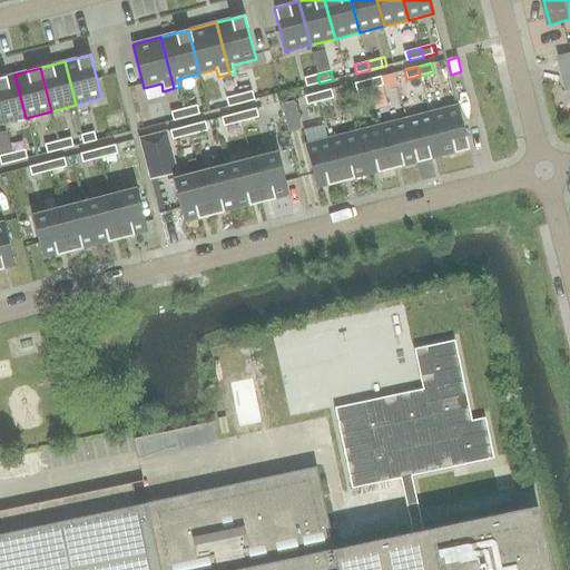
[(26,118),(15,75),(0,78),(0,119),(1,125),(26,118)]
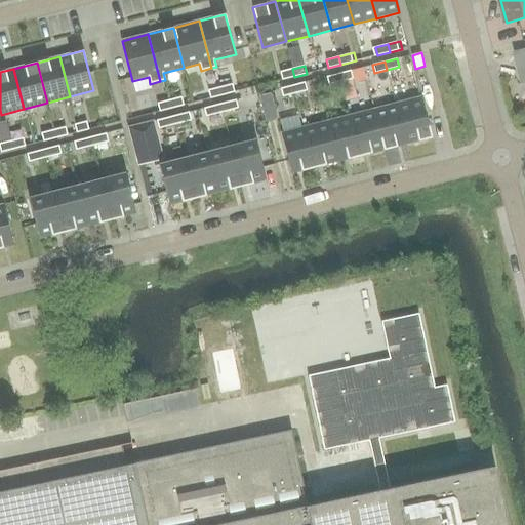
[(294,77),(292,69),(280,72),(282,80),(294,77)]
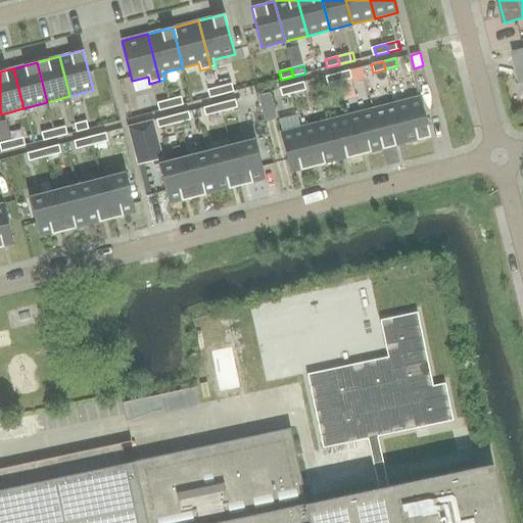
[(349,70),(337,74),(339,82),(351,79),(349,70)]
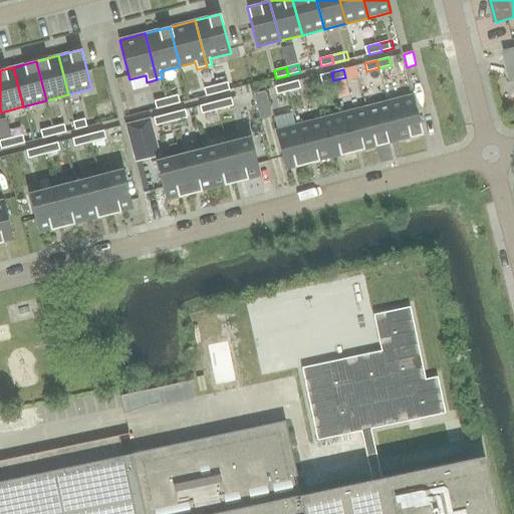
[(333,80),(331,72),(320,75),(322,83),(333,80)]
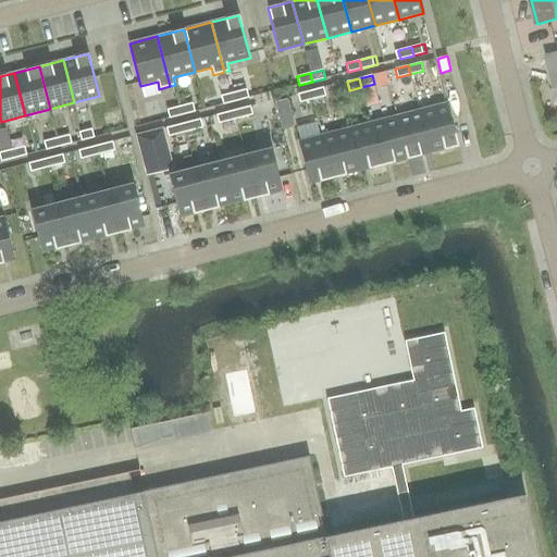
[(323,87),(310,90),(313,99),(325,96),(323,87)]
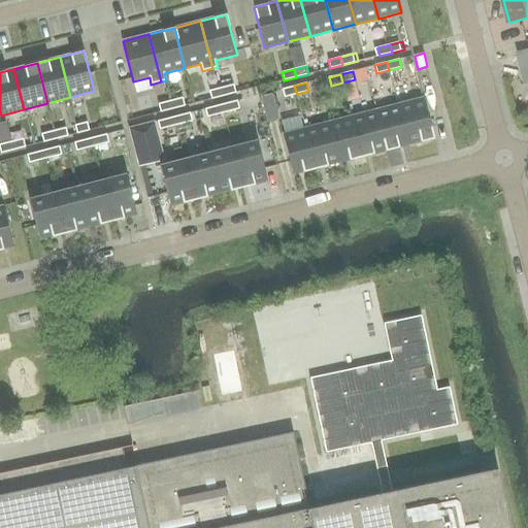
[(233,85),(222,88),(224,96),(235,93),(233,85)]
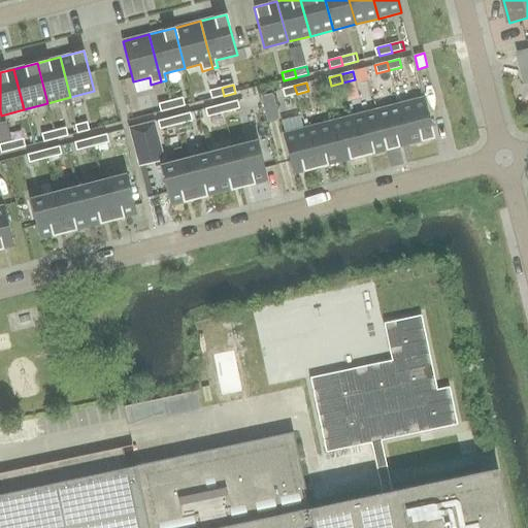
[(297,94),(294,86),(283,89),(285,97),(297,94)]
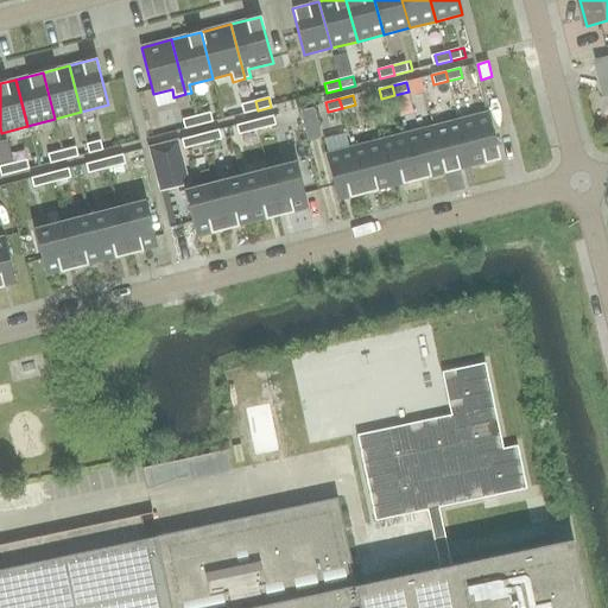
[(258,111),(255,101),(241,105),(244,114),(258,111)]
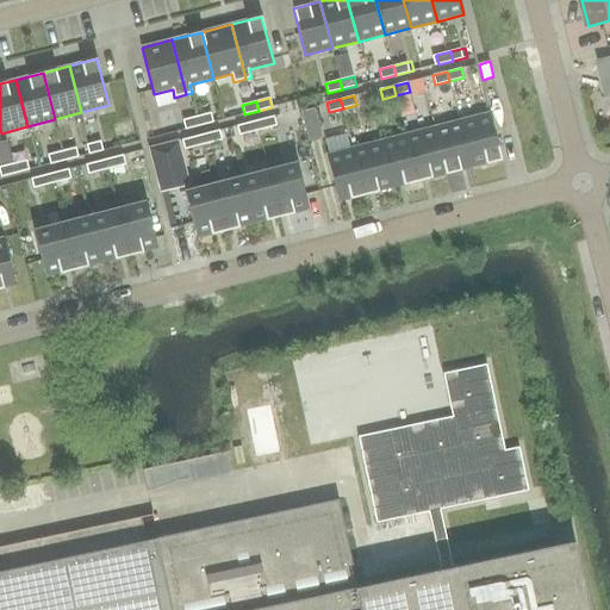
[(302,116),(307,141),(322,137),(315,112),(302,116)]
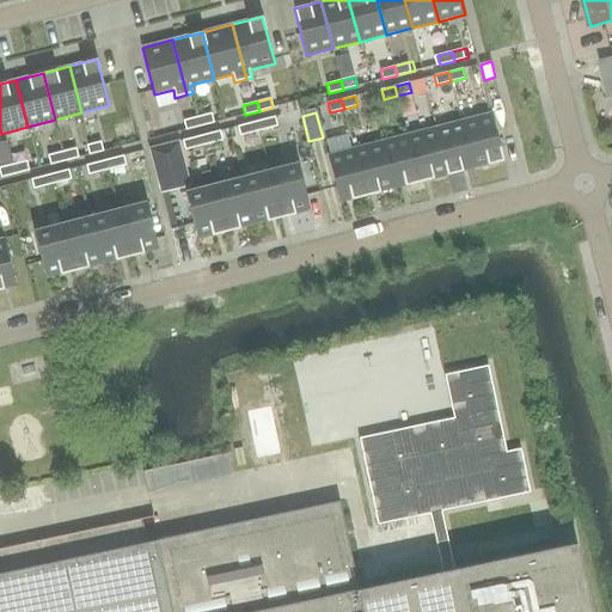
[(212,114),(197,117),(200,127),(214,123),(212,114)]
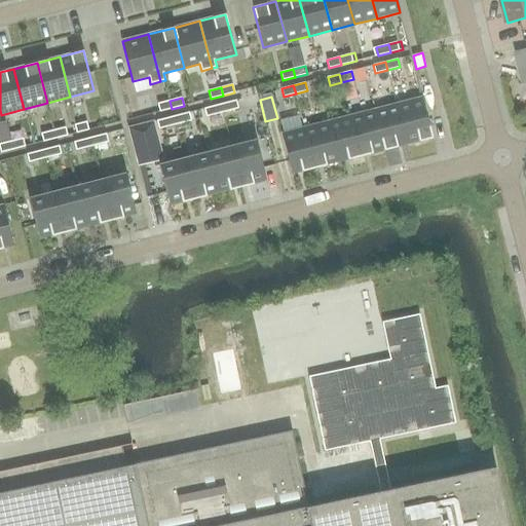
[(433,138),(422,98),(399,104),(409,144),(433,138)]
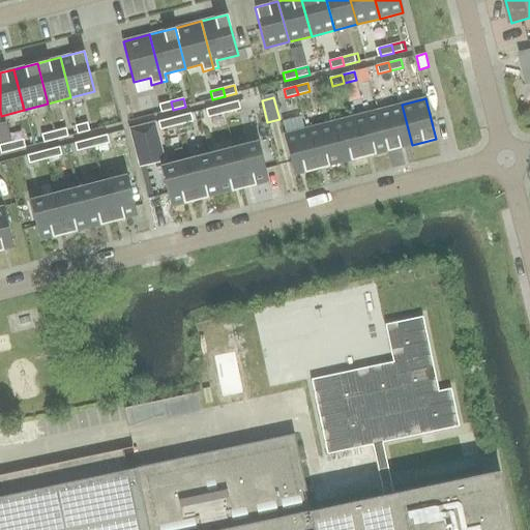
[(173,110),(171,101),(159,105),(162,113),(173,110)]
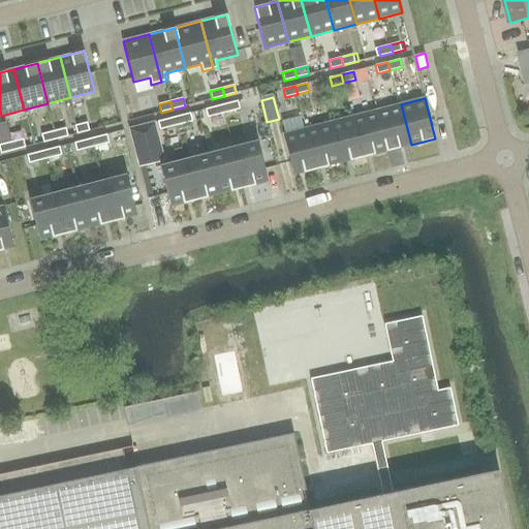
[(238,101),(222,104),(224,113),(240,109),(238,101)]
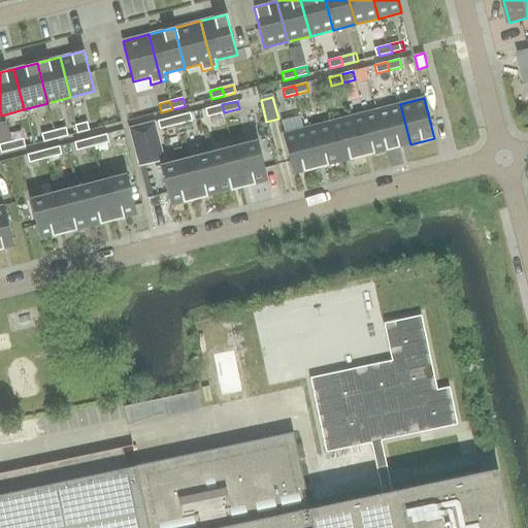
[(527,113),(527,101),(516,104),(519,117),(527,113)]
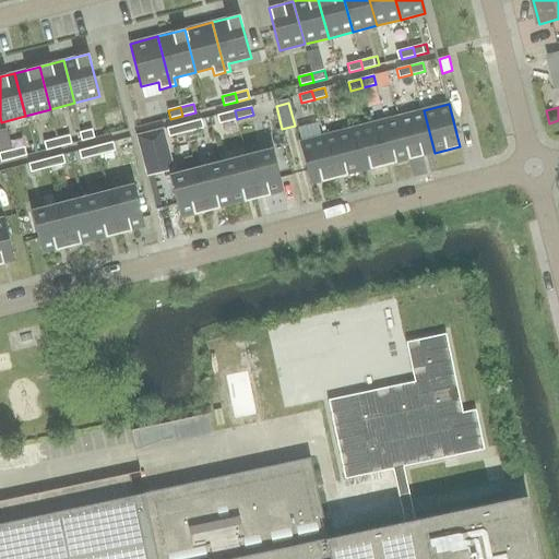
[(219,123),(237,119),(235,110),(217,116),(219,123)]
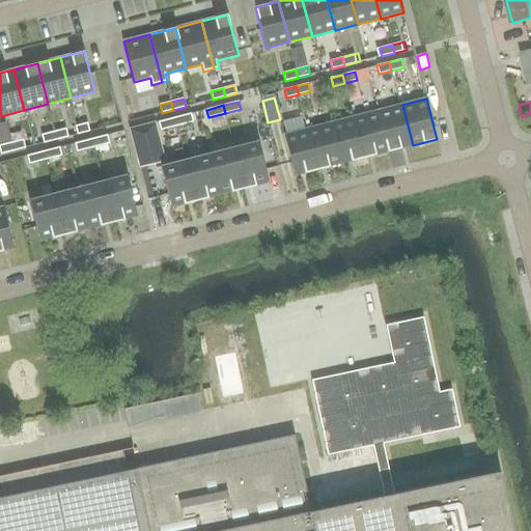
[(413,145),(402,105),(379,110),(389,151),(413,145)]
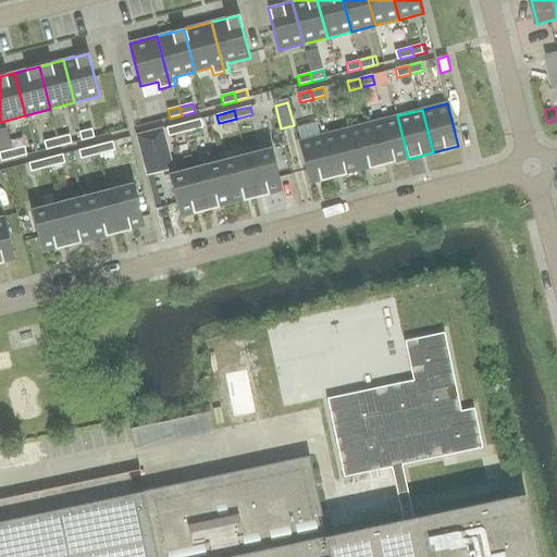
[(408,159),(397,115),(372,122),(383,164),(408,159)]
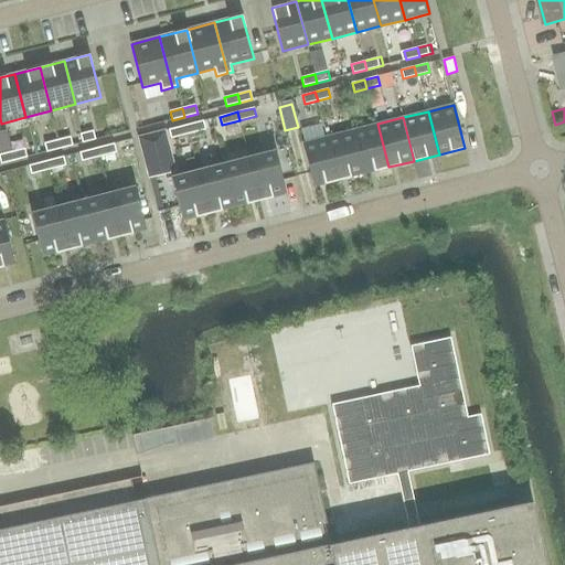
[(203,120),(185,126),(188,134),(205,129),(203,120)]
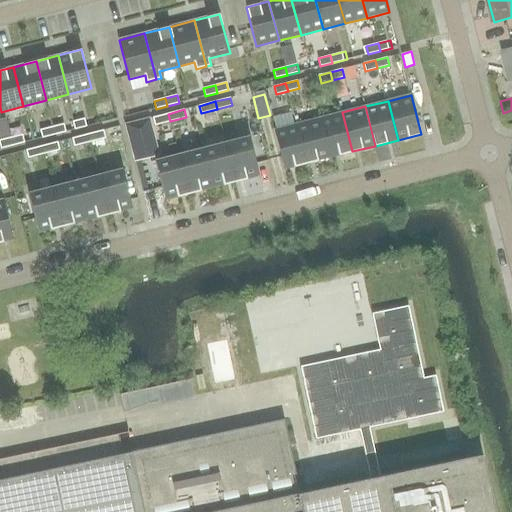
[(352,151),(342,112),(320,118),(330,157),(352,151)]
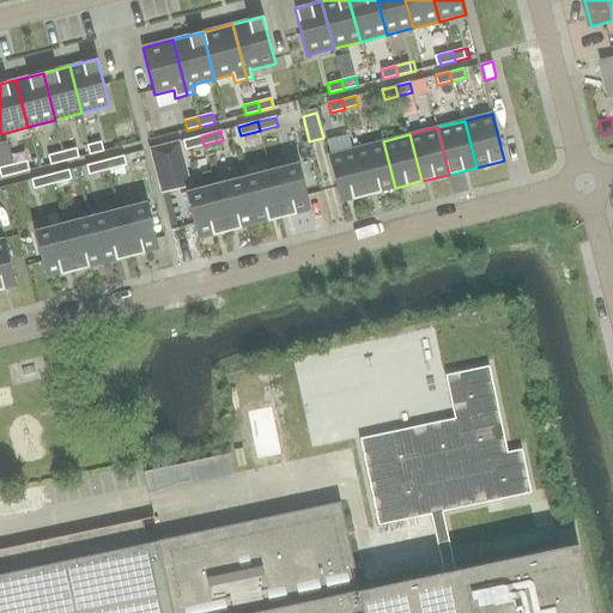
[(204,145),(201,137),(183,140),(186,150),(204,145)]
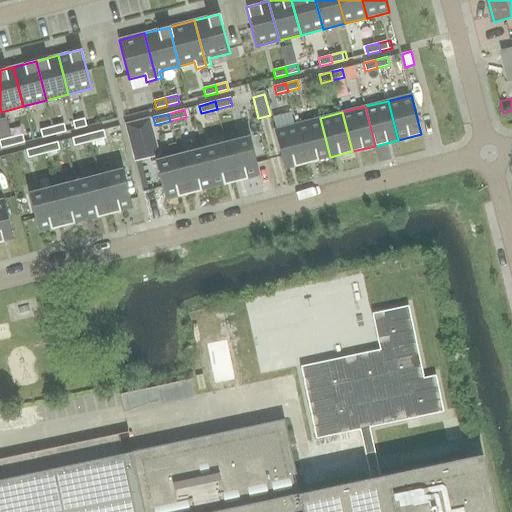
[(86,126),(84,118),(73,122),(75,129),(86,126)]
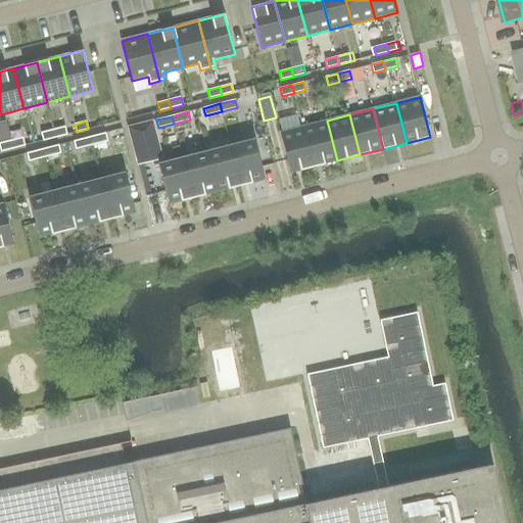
[(337,160),(327,121),(303,127),(314,167),(337,160)]
